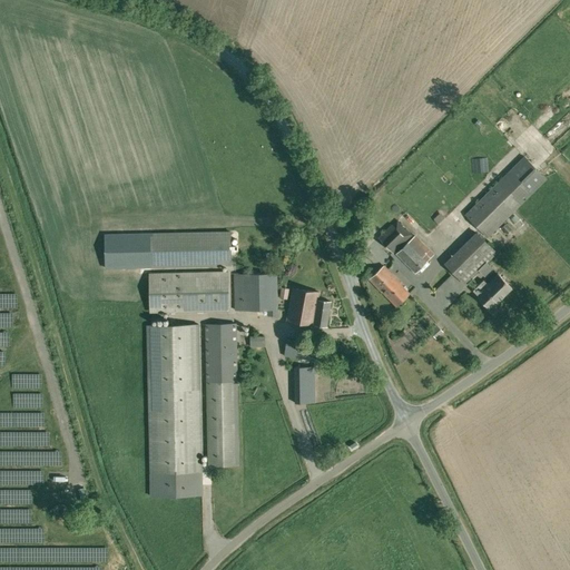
[(569,100),(554,109),(559,116),(569,109),(569,100)]
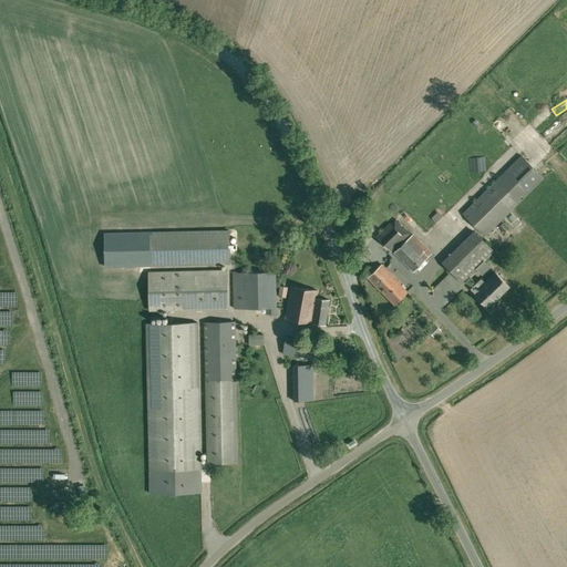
[(405,208),(429,234),(519,152),(493,123),(466,147),(470,151),(405,208)]
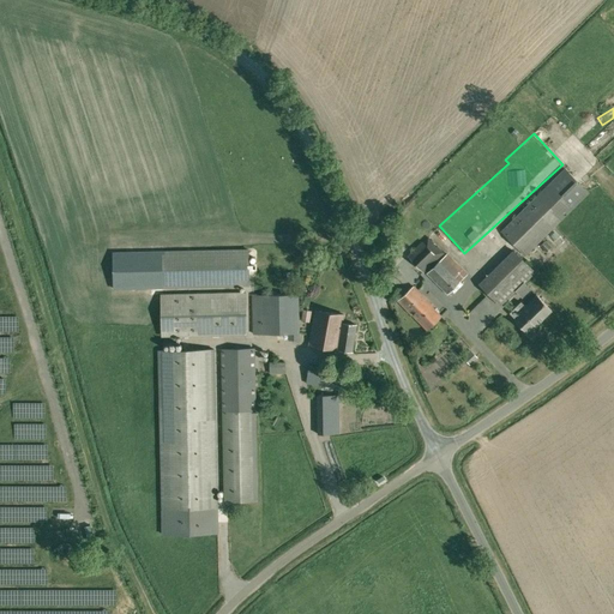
[(589,193),(565,168),(501,232),(525,256),(589,193)]
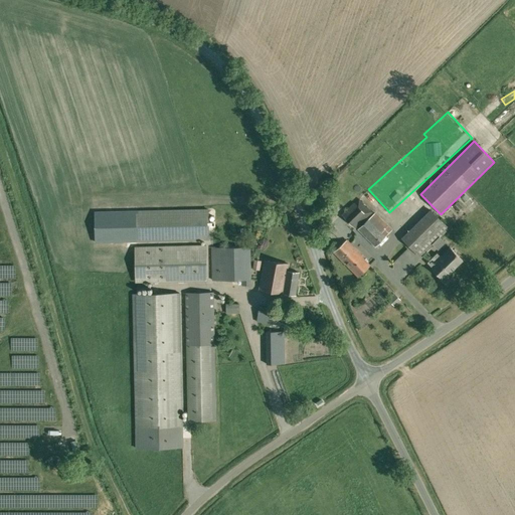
[(356,228),(372,212),(358,197),(342,213),(356,228)]
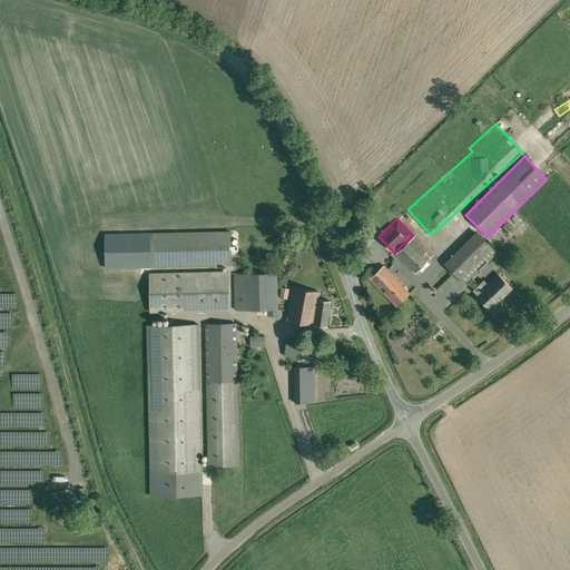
[(151,267),(232,265),(231,238),(231,231),(150,233),(151,267)]
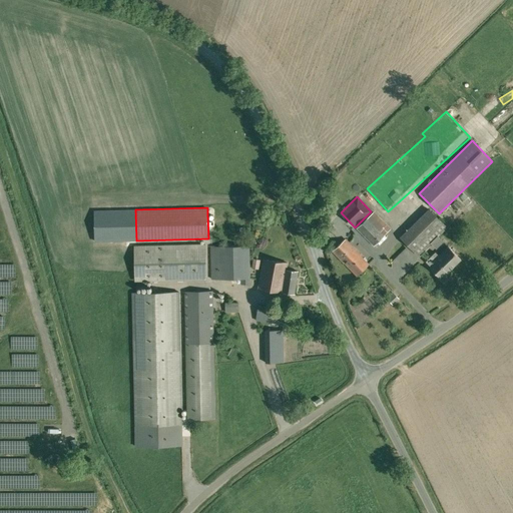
[(447,226),(430,209),(401,237),(418,255),(447,226)]
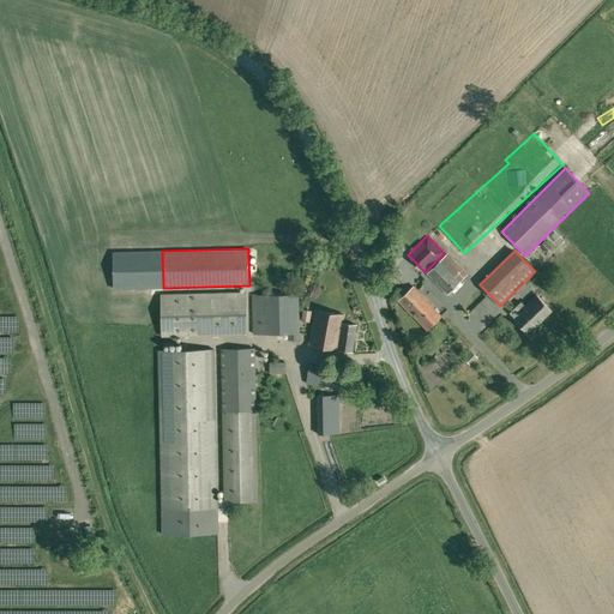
[(465,282),(463,280),(469,275),(447,253),(426,274),(447,295),(452,290),(455,293),(465,282)]
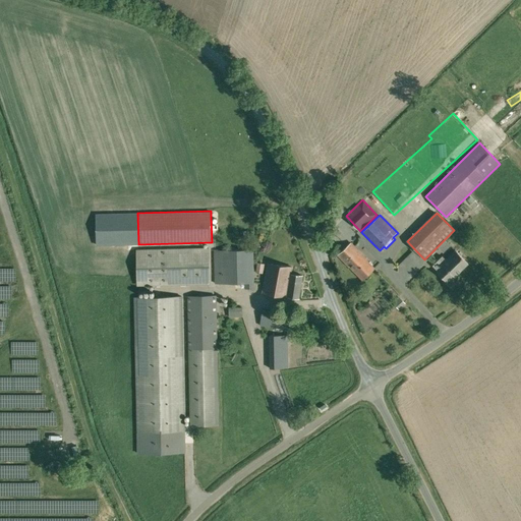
[(350,243),(338,254),(349,266),(362,279),(373,269),(366,261),(367,261),(360,253),(350,243)]
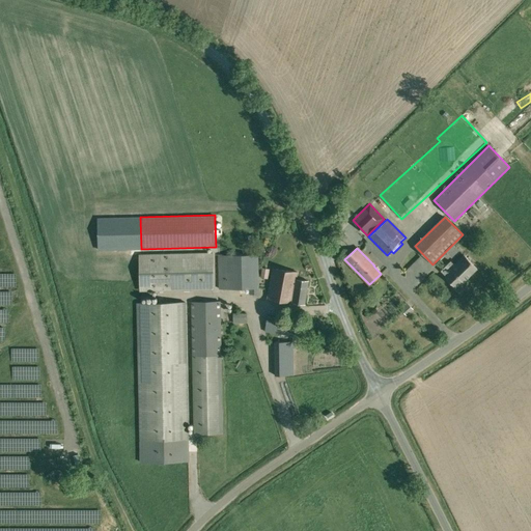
[(213,251),(140,251),(140,286),(213,287),(213,251)]
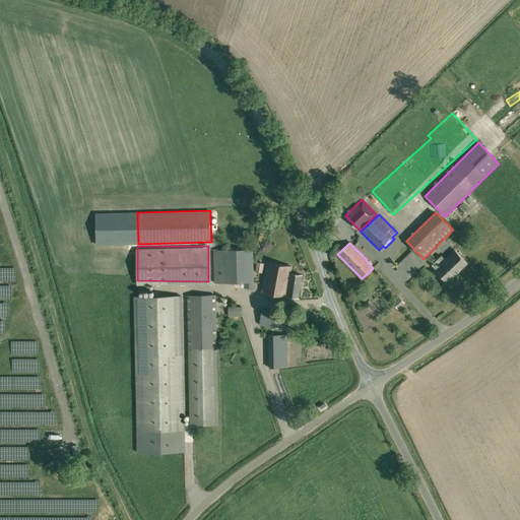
[(214,250),(214,260),(214,282),(244,282),(245,287),(253,287),(253,259),(252,259),(252,249),(214,250)]
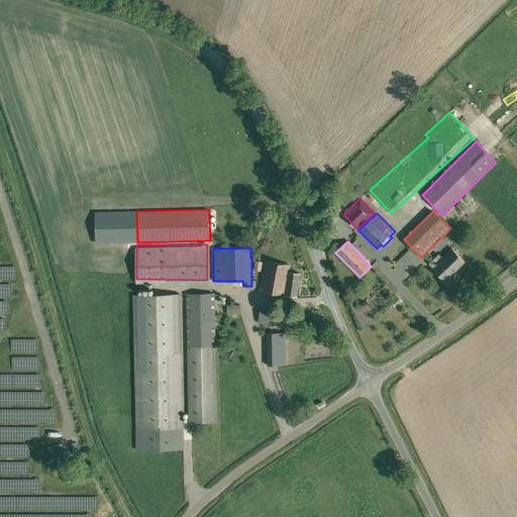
[(442,257),(438,254),(429,264),(434,269),(433,270),(443,280),(449,274),(450,275),(464,262),(451,248),(442,257)]
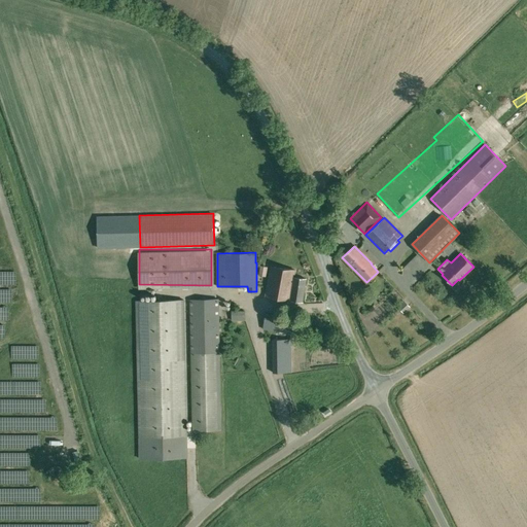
[(290,301),(293,277),(294,271),(271,266),(266,295),(290,301)]
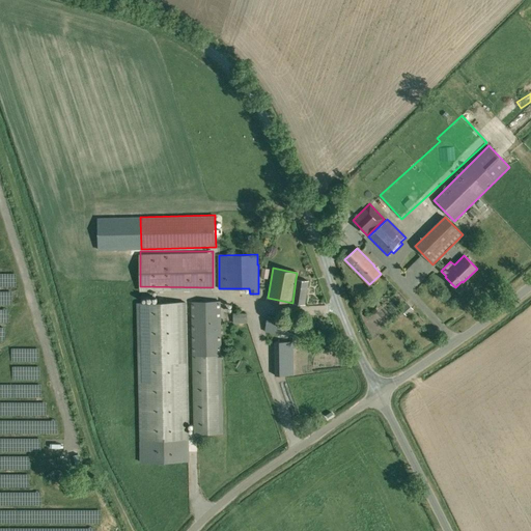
[(308,282),(296,279),(292,303),(305,305),(308,282)]
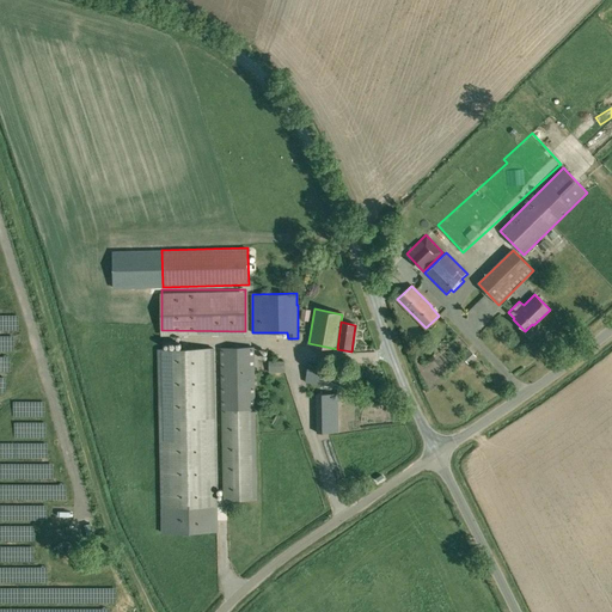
[(257,500),(255,409),(254,347),(220,347),(224,501),(257,500)]
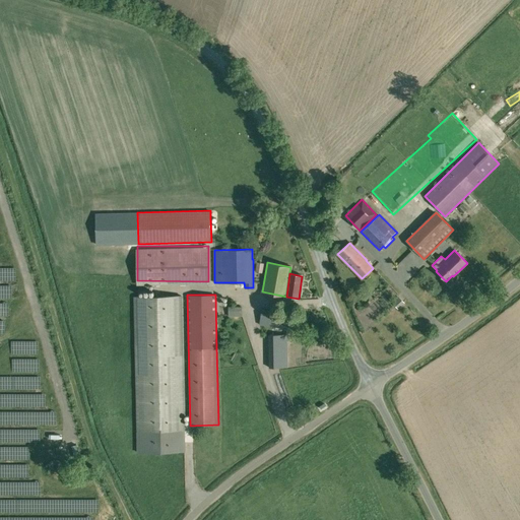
[(138,297),(134,297),(136,431),(137,453),(185,452),(184,431),(182,296),(138,297)]
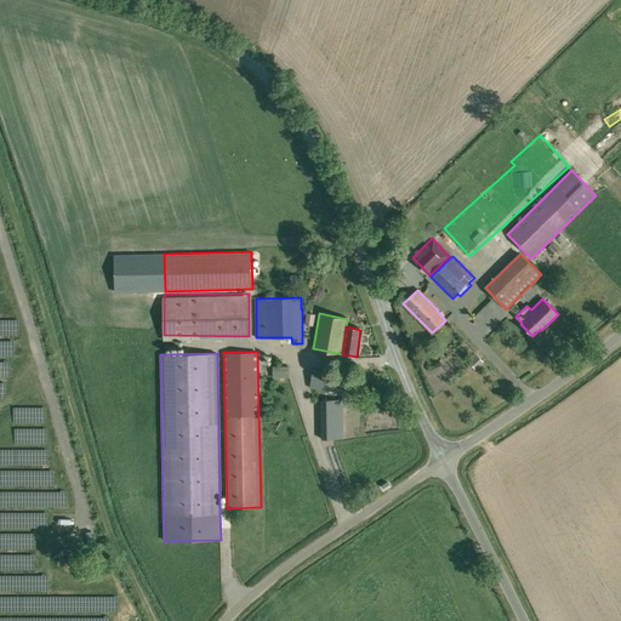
[(477,355),(469,363),(477,370),(483,363),(477,355)]
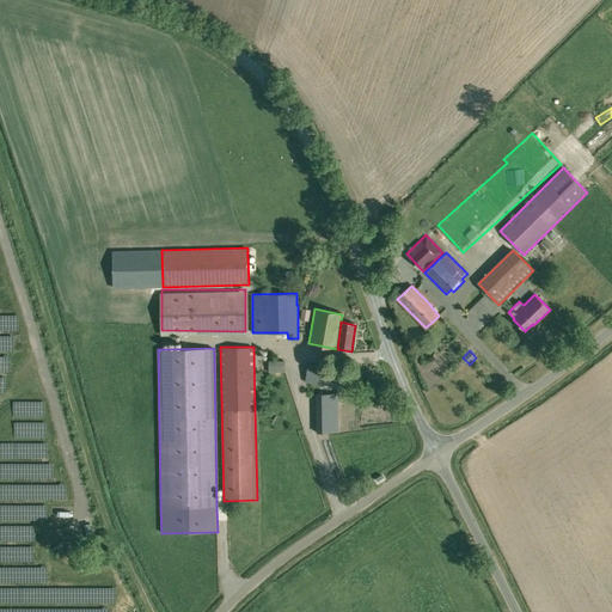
[(285,362),(268,362),(268,373),(285,373),(285,362)]
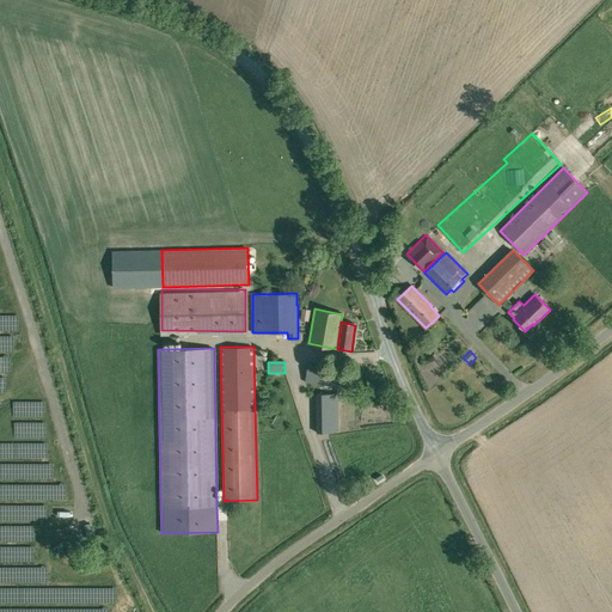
[(352,372),(306,365),(303,381),(348,390),(352,372)]
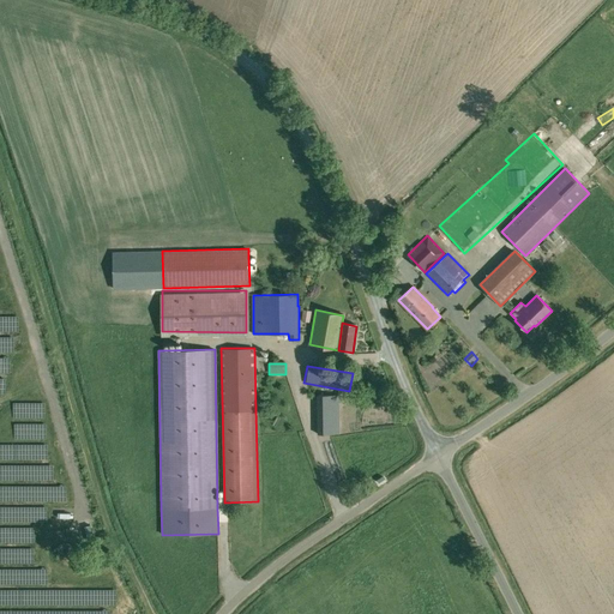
[(317,433),(337,433),(336,395),(317,395),(317,433)]
